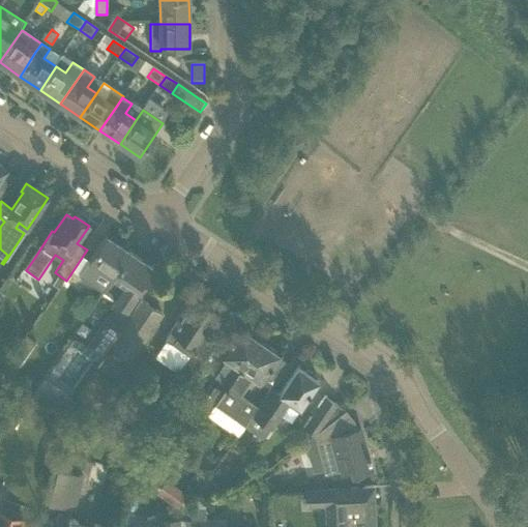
[(107,237),(95,255),(80,277),(104,294),(113,280),(130,254),(107,237)]
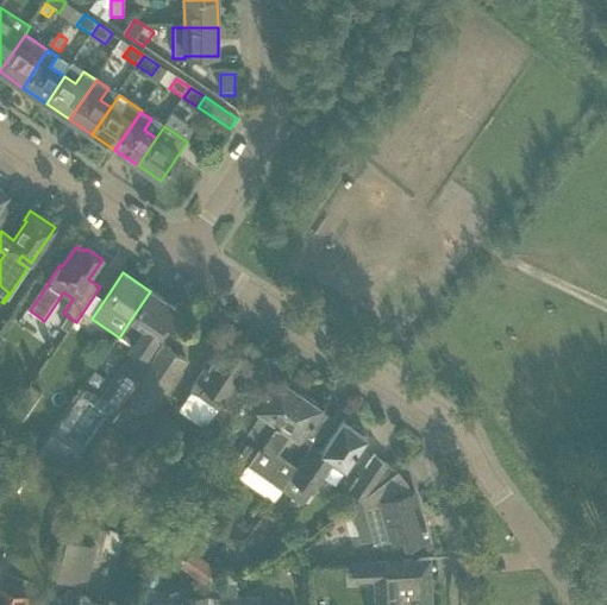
[(144,331),(129,353),(132,355),(143,363),(177,310),(150,291),(130,321),(144,331)]
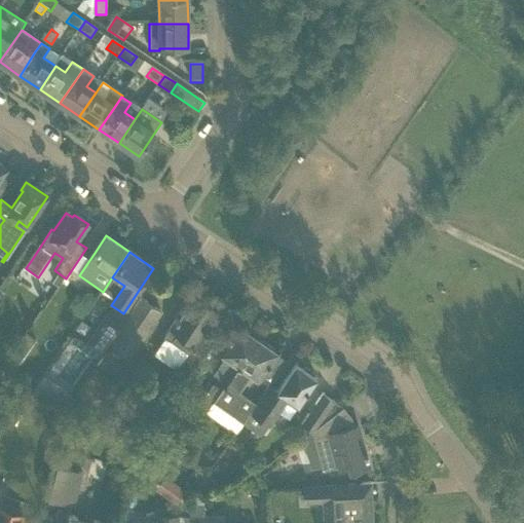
[(61,287),(46,310),(60,319),(74,295),(61,287)]
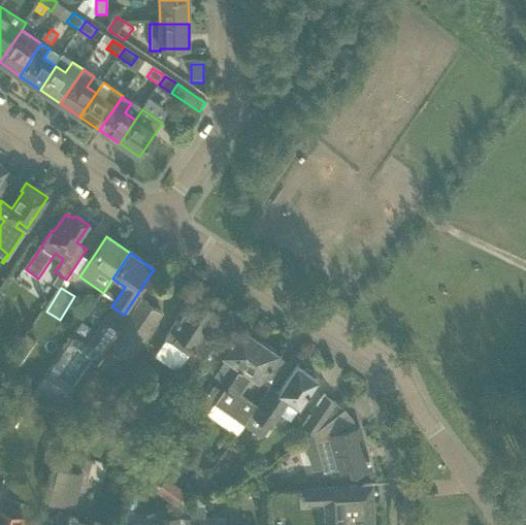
[(143,300),(125,327),(109,350),(128,363),(162,313),(143,300)]
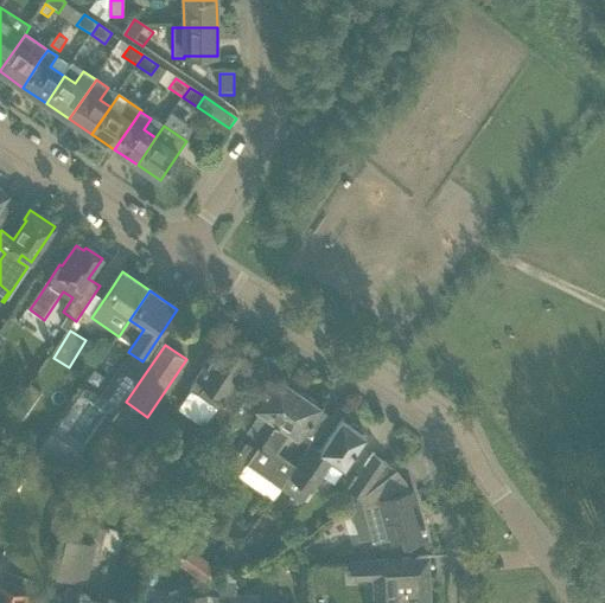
[(222,346),(198,380),(191,390),(218,409),(208,424),(218,431),(242,397),(231,390),(253,360),(234,347),(231,352),(222,346)]
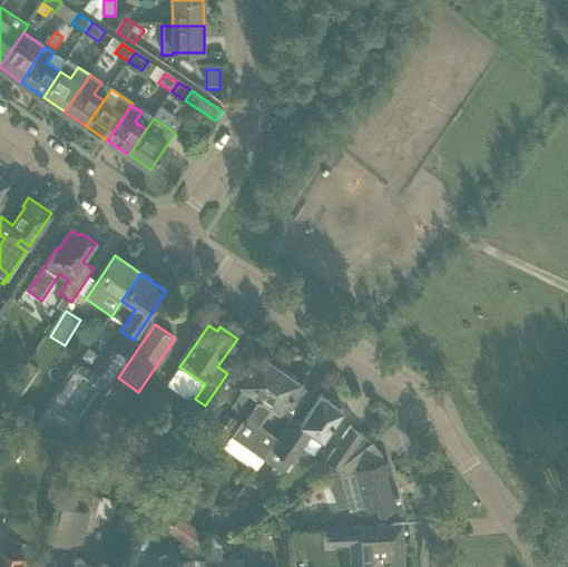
[(118,378),(135,353),(118,341),(97,373),(114,384),(118,378)]
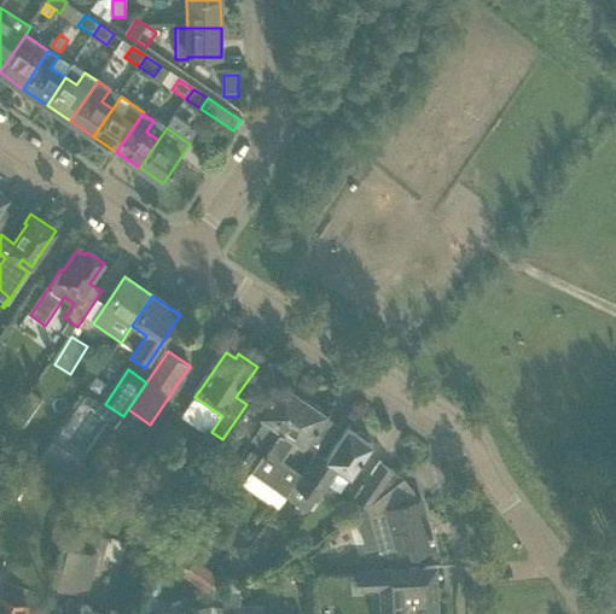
[(280,382),(267,402),(259,415),(267,421),(251,442),(267,452),(304,399),(280,382)]
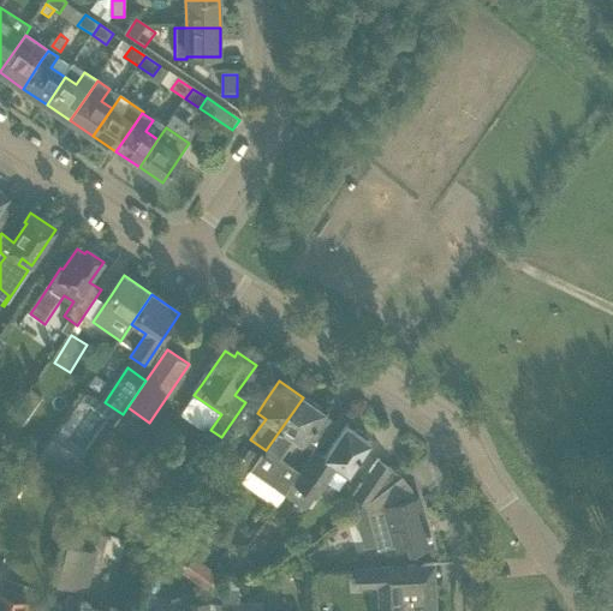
[(29,391),(10,419),(24,429),(43,401),(29,391)]
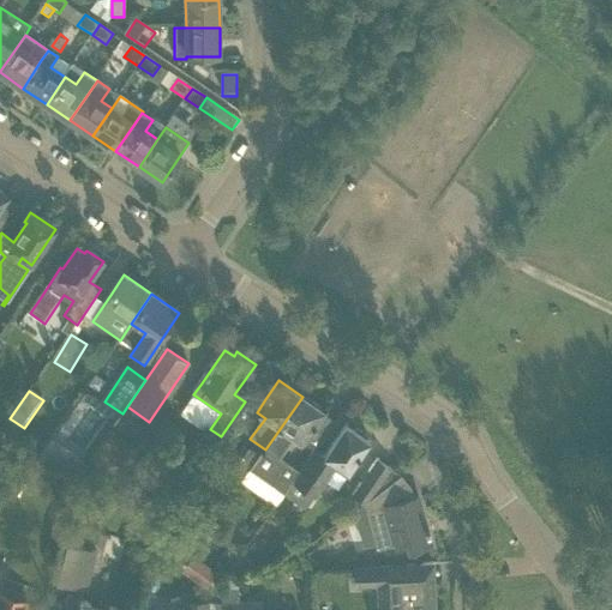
[(327,412),(303,397),(265,450),(281,460),(295,440),(304,446),(327,412)]
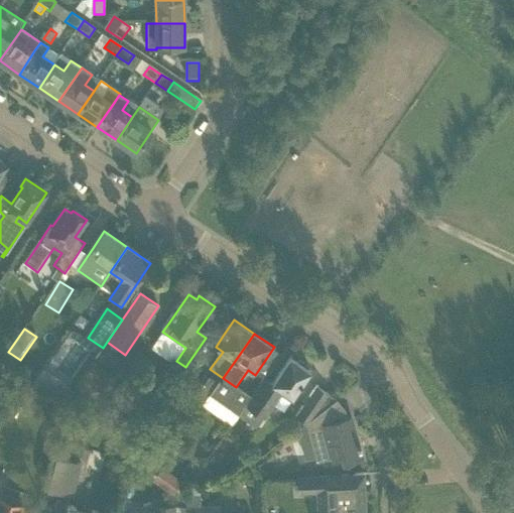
[(252,399),(239,417),(257,429),(283,392),(293,399),(311,373),(309,371),(310,369),(299,361),(298,364),(291,359),(273,384),(271,383),(257,402),(252,399)]
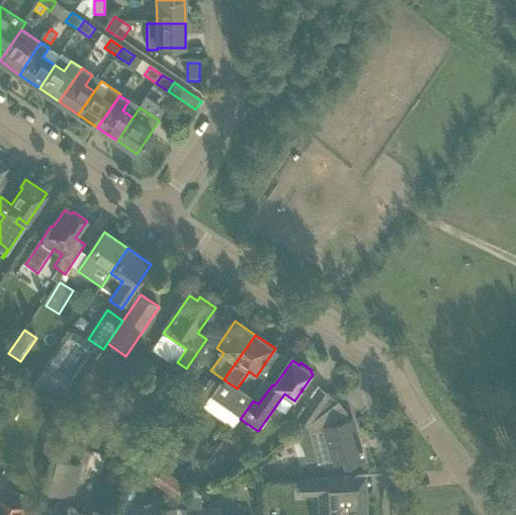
[(96,409),(115,382),(92,366),(75,391),(70,398),(96,409)]
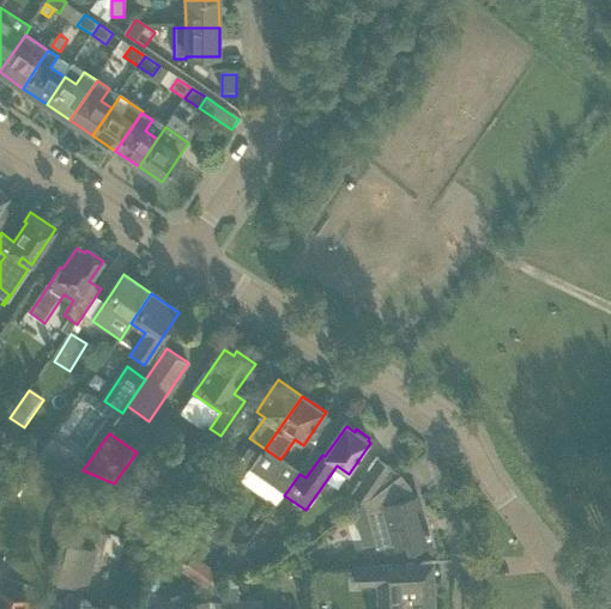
[(230,442),(222,436),(206,457),(215,463),(230,442)]
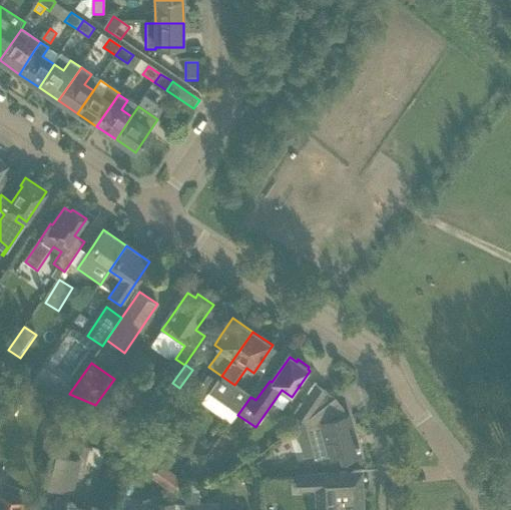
[(216,383),(204,374),(192,391),(204,400),(216,383)]
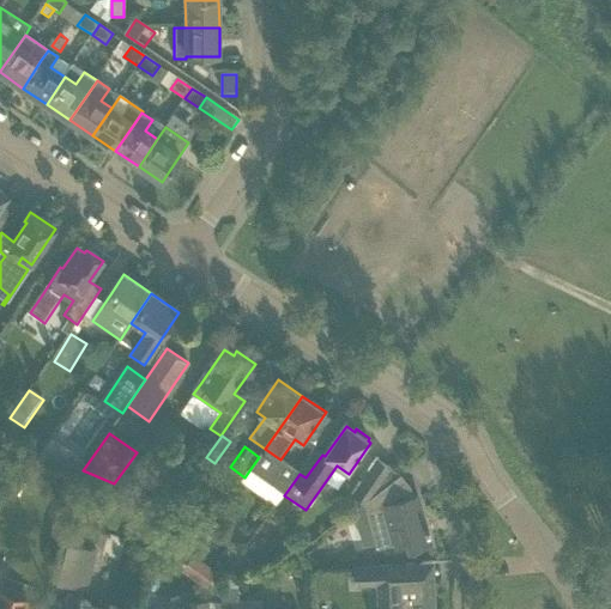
[(72,450),(62,463),(83,470),(89,462),(72,450)]
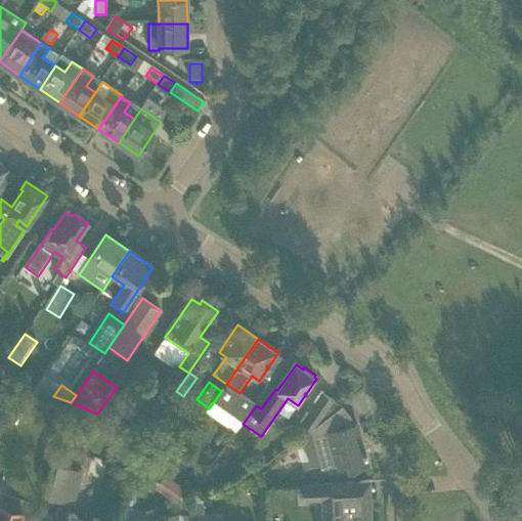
[(327,420),(343,406),(322,393),(301,424),(311,431),(327,420)]
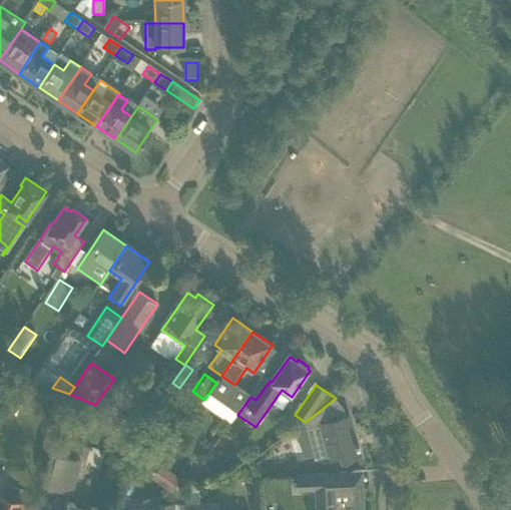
[(237,415),(250,397),(237,387),(224,406),(237,415)]
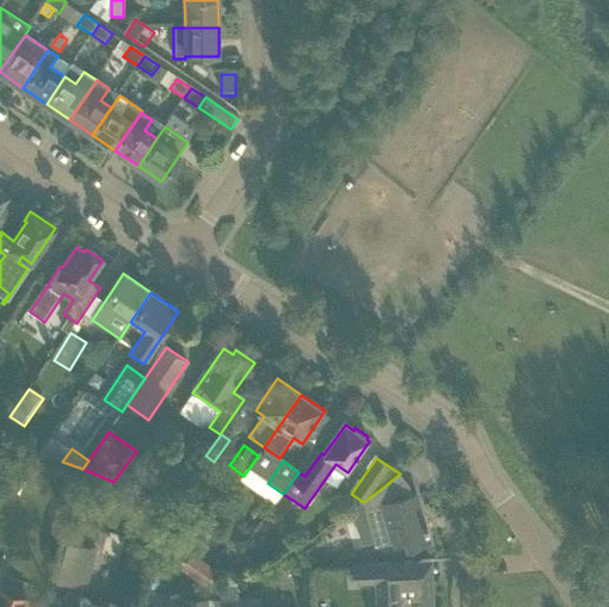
[(381,489),(363,502),(375,549),(404,540),(406,550),(430,544),(417,496),(411,497),(406,491),(411,488),(400,474),(381,489)]
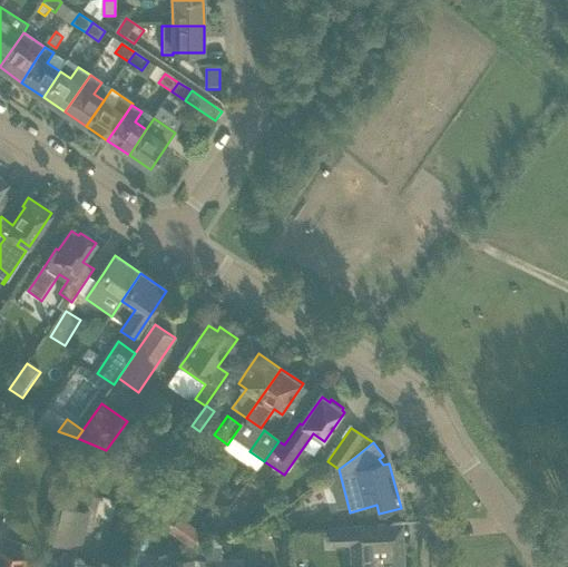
[(265,501),(257,508),(264,516),(272,510),(265,501)]
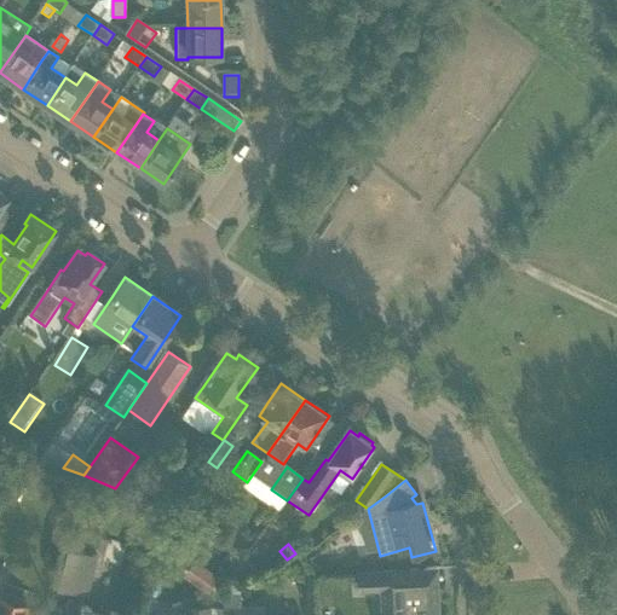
[(244,556),(234,549),(219,568),(230,575),(244,556)]
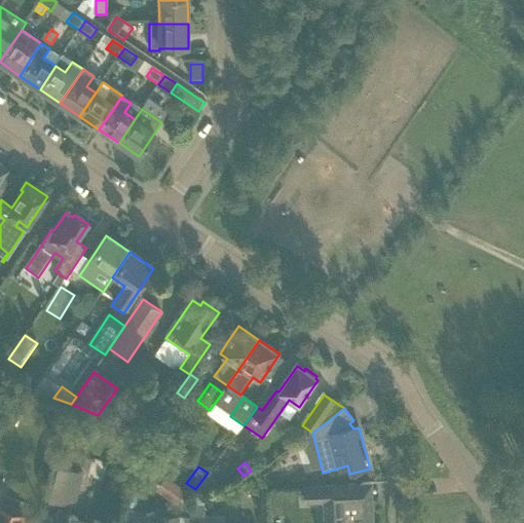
[(59,468),(49,501),(74,508),(83,474),(59,468)]
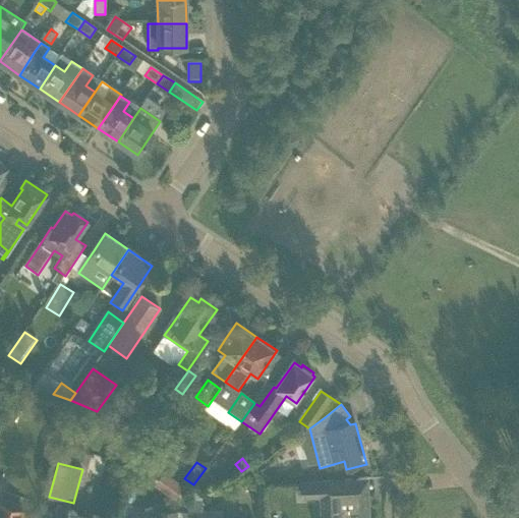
[(156,485),(179,498),(186,484),(163,472),(156,485)]
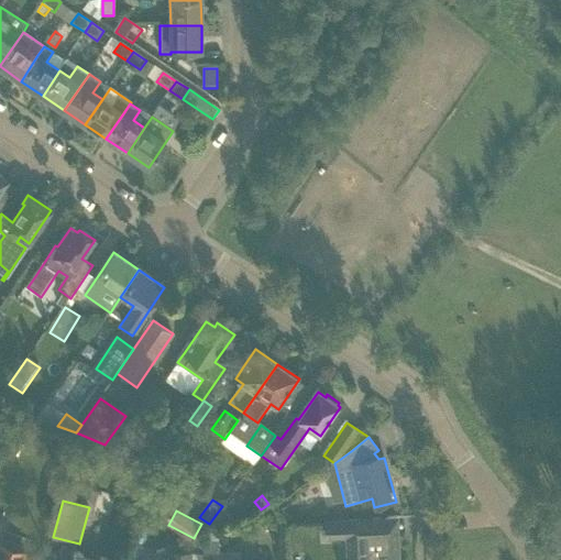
[(399,559),(397,519),(375,520),(328,523),(329,539),(347,539),(348,559),(399,559)]
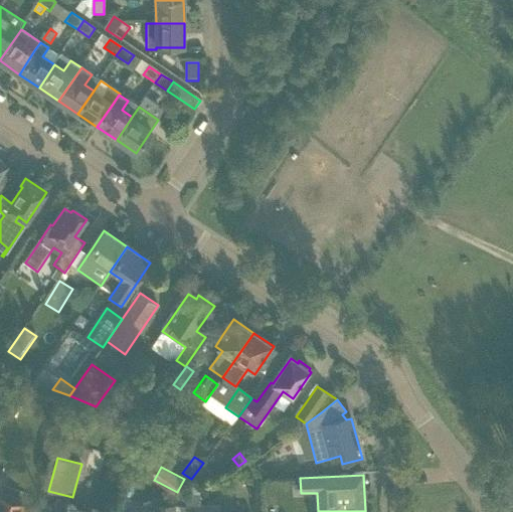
[(200,495),(186,496),(186,510),(186,511),(221,511),(220,506),(201,507),(200,495)]
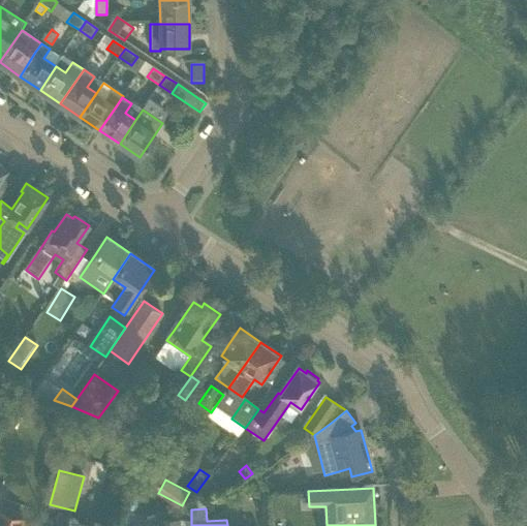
[(31,525),(27,524),(23,520),(18,519),(11,519),(8,517),(4,525),(31,525)]
